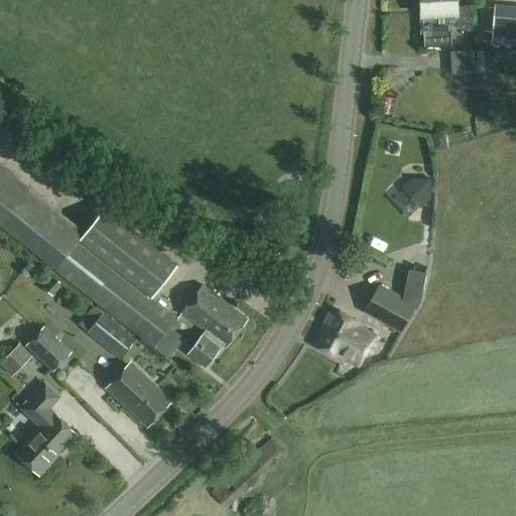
[(421,0),(422,17),(423,17),(425,47),(452,45),(450,28),(461,28),(461,31),(472,31),(471,6),(457,7),(457,0),(421,0)]
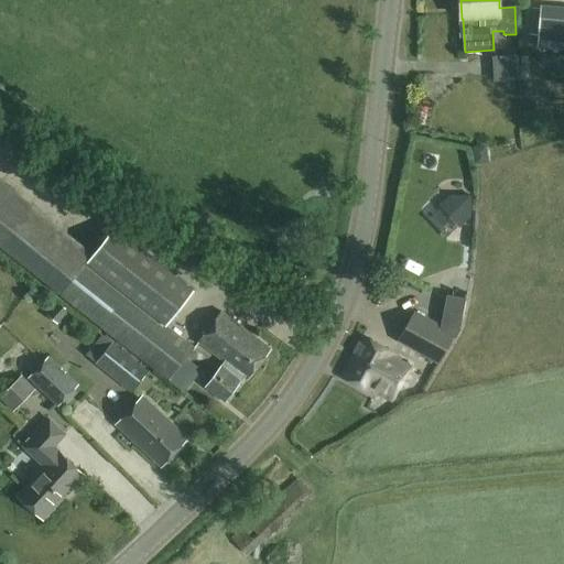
[(538,47),(563,49),(563,13),(541,12),(538,47)]
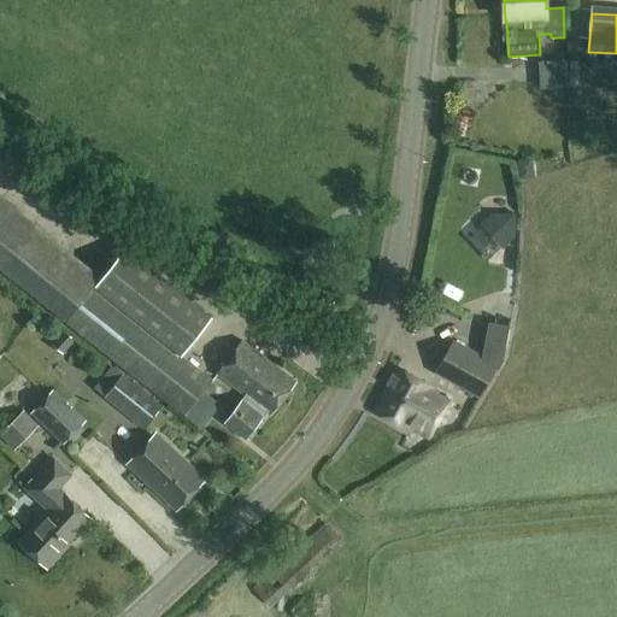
[(566,78),(566,59),(538,60),(539,80),(566,78)]
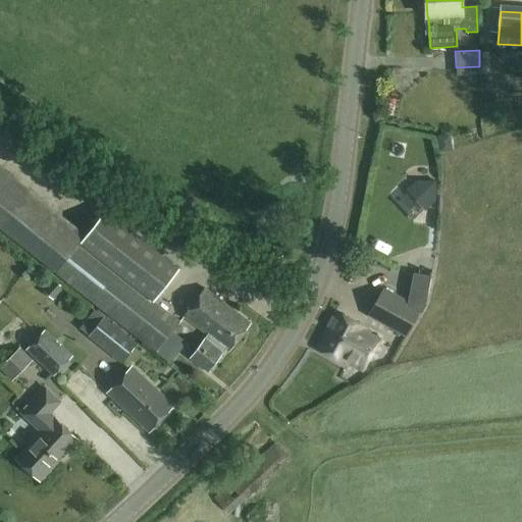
[(87,235),(0,164),(0,227),(56,273),(87,235)]
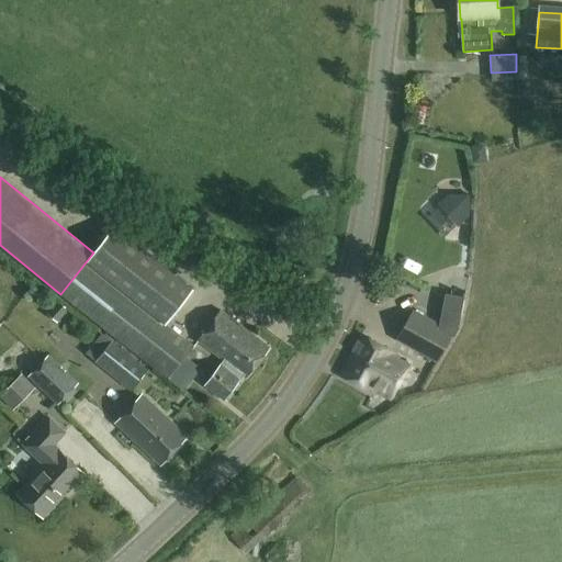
[(448,194),(440,201),(461,223),(469,216),(469,194),(448,194)]
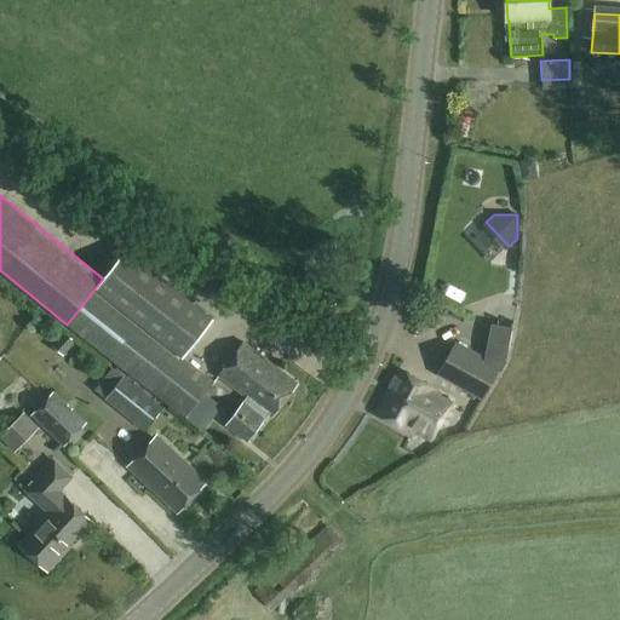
[(126,250),(103,279),(67,325),(201,431),(220,406),(206,392),(213,383),(183,359),(214,320),(126,250)]
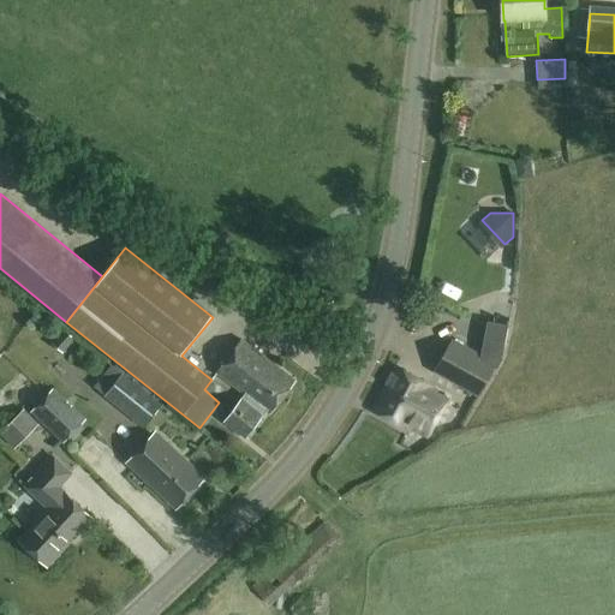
[(482,357),(496,364),(495,365),(497,366),(501,360),(508,327),(489,322),(482,357)]
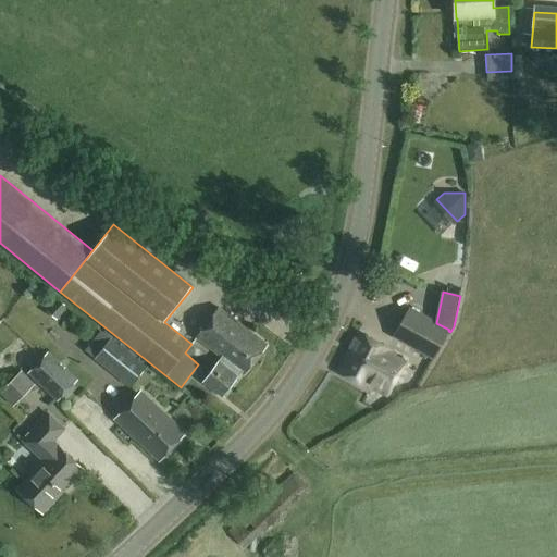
[(59,298),(48,310),(58,319),(69,307),(59,298)]
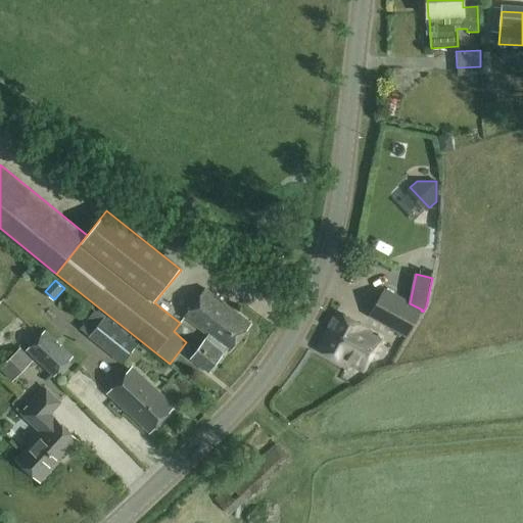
[(386,289),(371,316),(407,336),(422,310),(410,303),(386,289)]
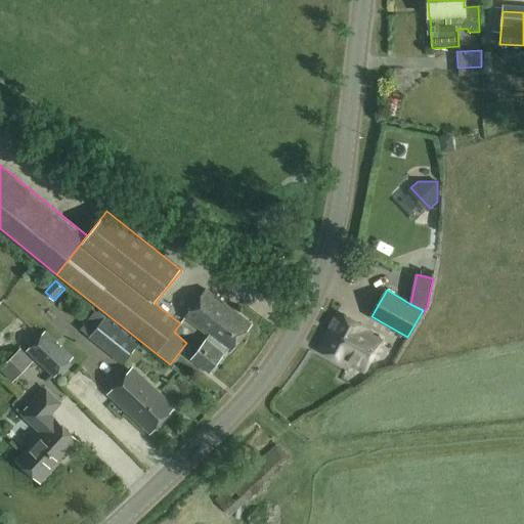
[(230,352),(251,324),(207,291),(186,318),(209,336),(195,354),(213,366),(226,348),(230,352)]
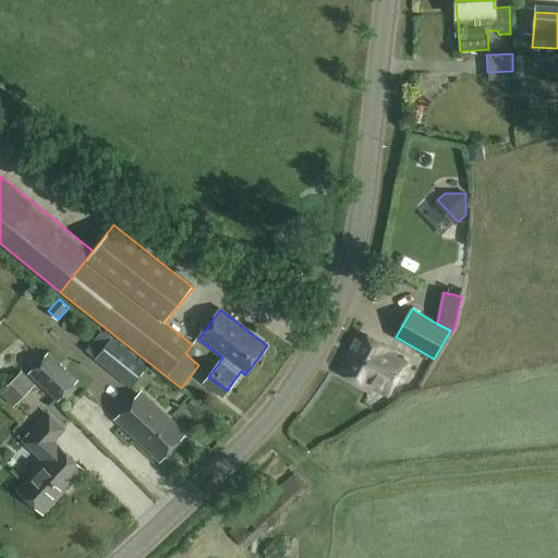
[(388,395),(407,363),(393,355),(395,352),(361,332),(339,371),(373,390),(375,387),(388,395)]
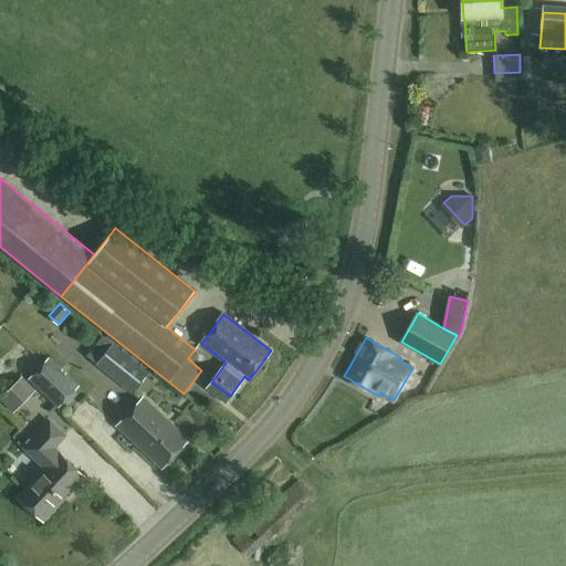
[(133,392),(148,373),(113,345),(97,365),(133,392)]
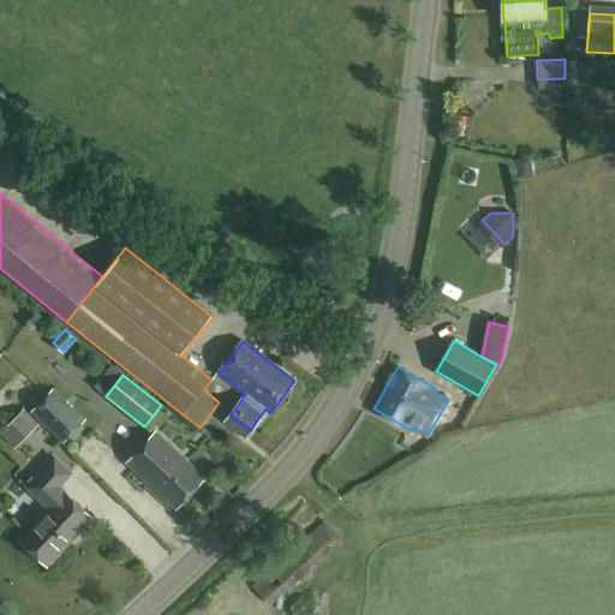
[(53,390),(33,412),(64,442),(84,421),(53,390)]
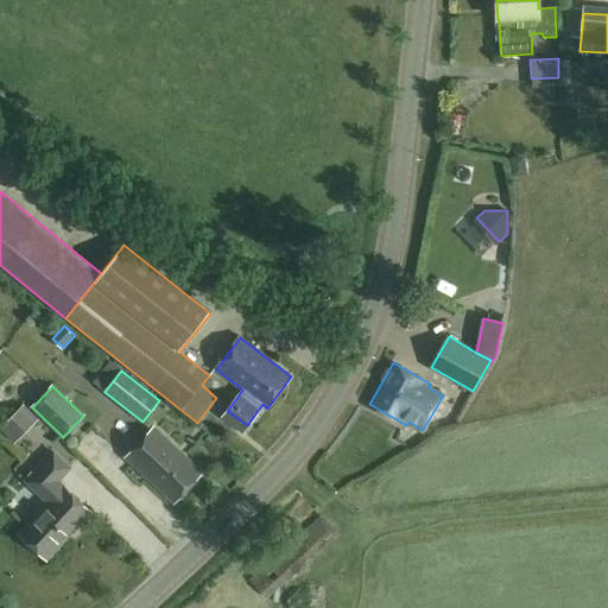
[(24,404),(0,426),(0,431),(12,444),(38,418),(24,404)]
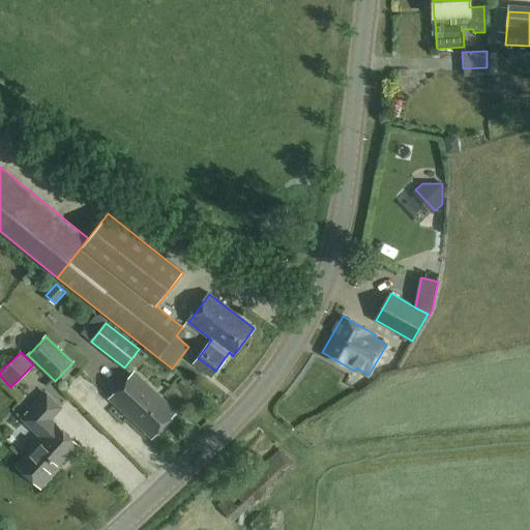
[(176,412),(134,373),(110,400),(152,438),(176,412)]
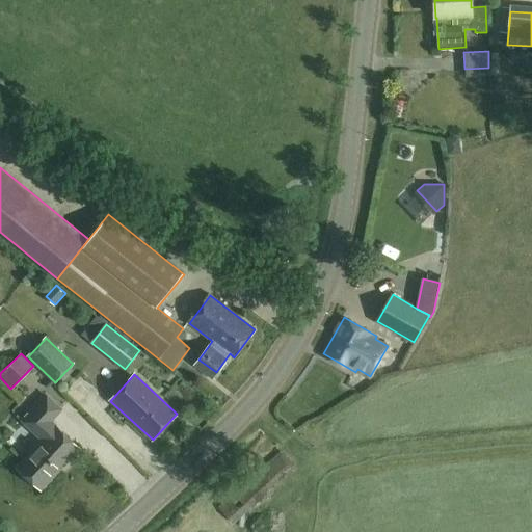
[(41,488),(78,448),(50,421),(60,410),(48,398),(25,422),(45,441),(20,468),(41,488)]
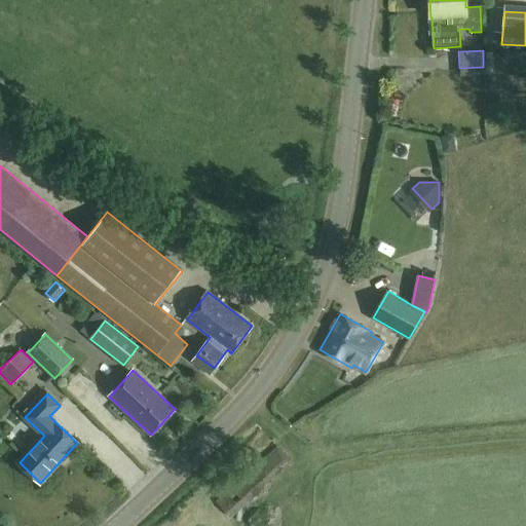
[(214,525),(210,515),(185,524),(185,525),(214,525)]
